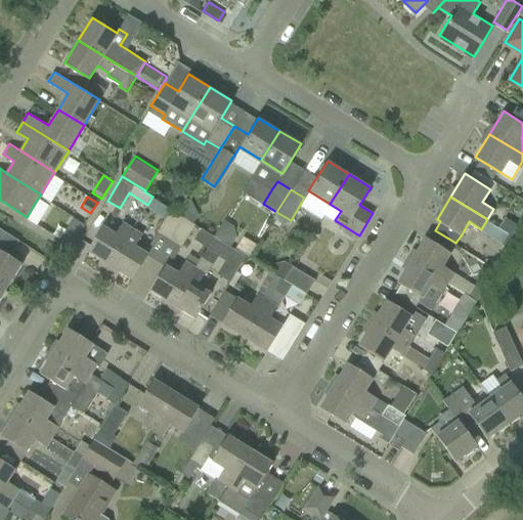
[(158,230),(170,237),(183,215),(172,208),(158,230)]
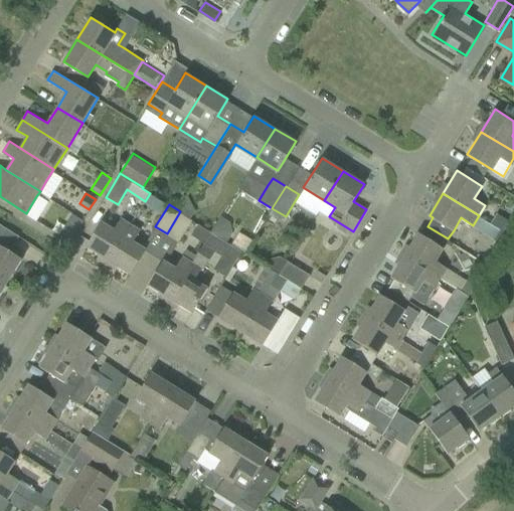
[(71,208),(57,229),(70,238),(84,217),(71,208)]
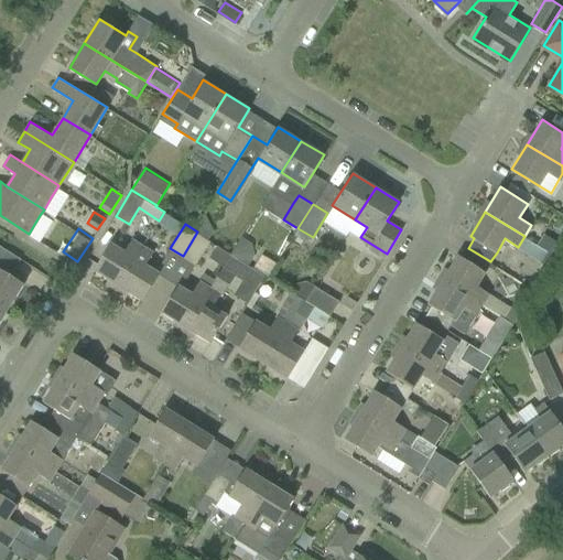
[(183,256),(196,265),(212,240),(197,232),(183,256)]
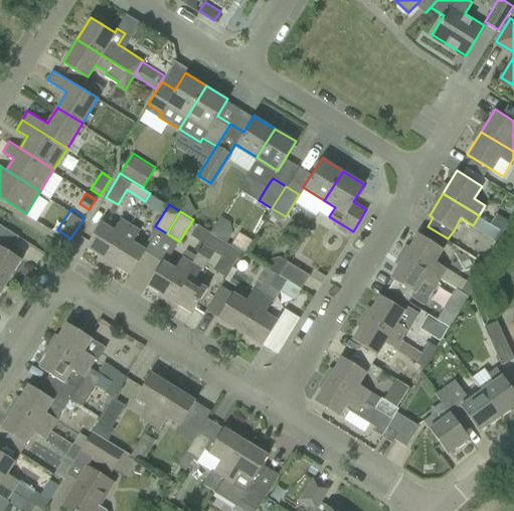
[(497,226),(507,232),(513,222),(497,212),(491,222),(497,226)]
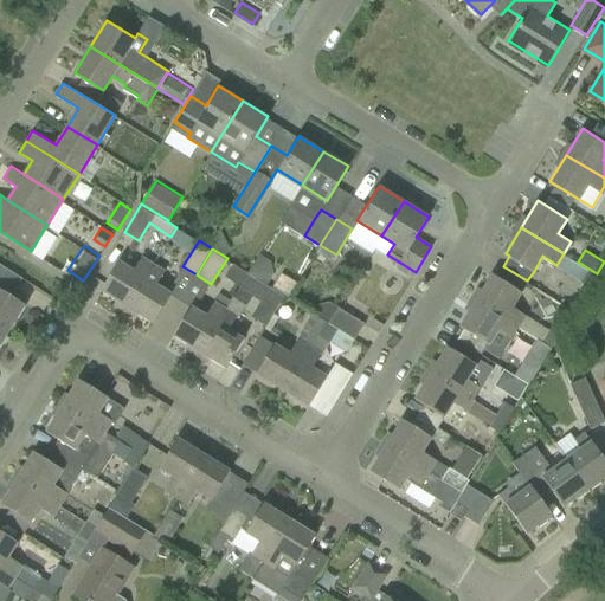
[(101,289),(127,305),(154,263),(142,256),(134,270),(118,260),(101,289)]
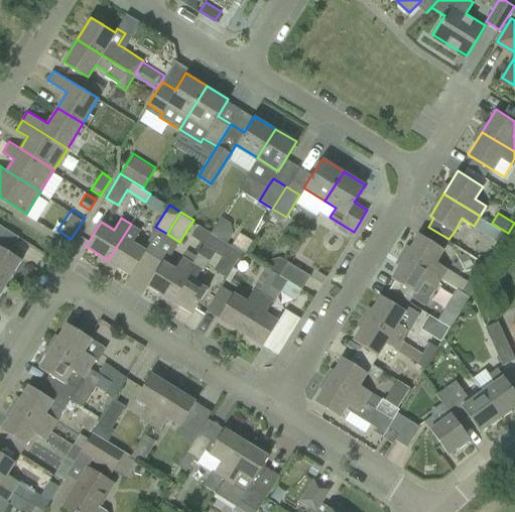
[(0,275),(8,280),(21,258),(8,250),(18,234),(0,223),(0,275)]
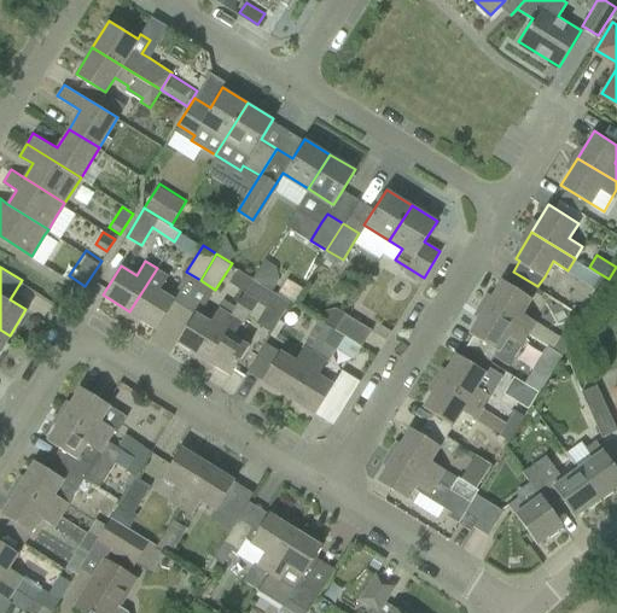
[(129,311),(156,328),(174,299),(159,290),(169,275),(157,268),(129,311)]
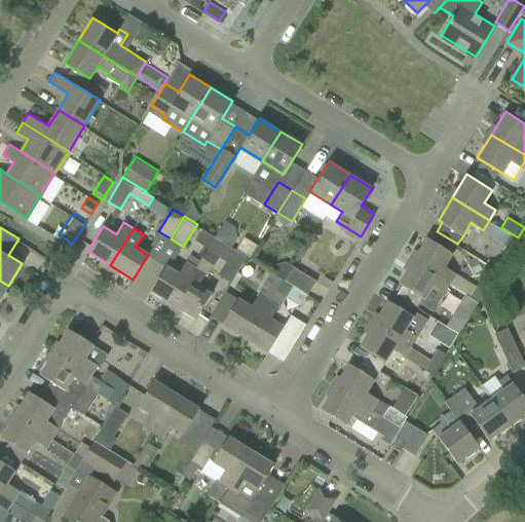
[(501,241),(512,248),(518,237),(508,231),(501,241)]
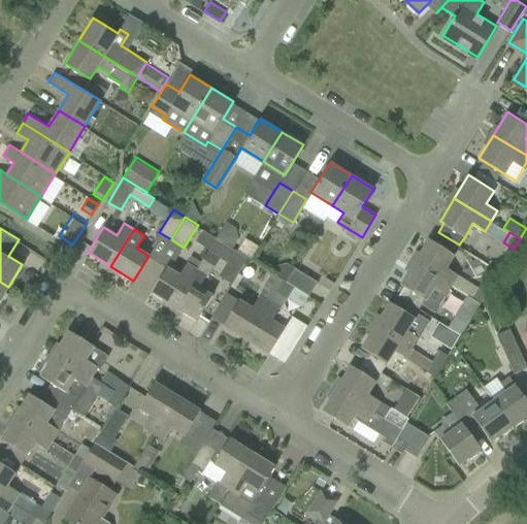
[(429,238),(415,261),(452,284),(458,273),(447,266),(454,254),(447,249),(429,238)]
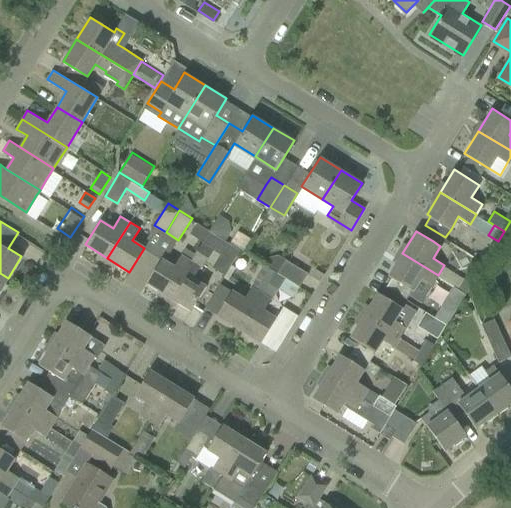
[(191,260),(169,296),(191,310),(206,286),(193,278),(200,266),(202,267),(214,249),(203,242),(196,253),(195,252),(191,260)]
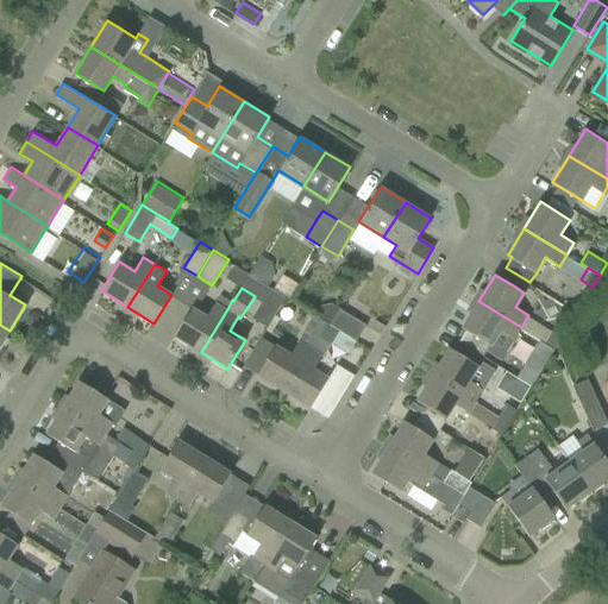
[(478,301),(463,327),(482,339),(490,344),(487,350),(502,358),(514,339),(521,327),(478,301)]
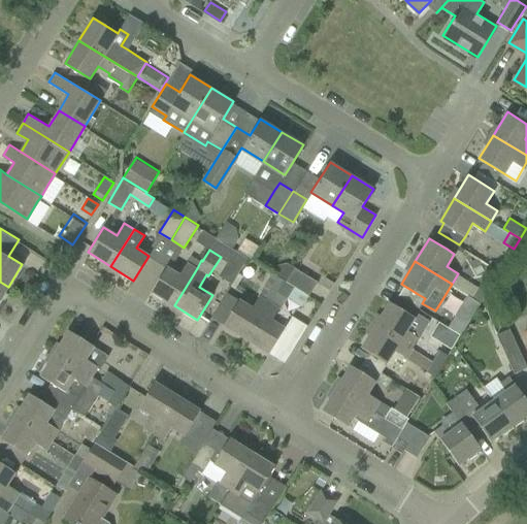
[(167,266),(152,291),(174,305),(197,268),(188,262),(180,274),(167,266)]
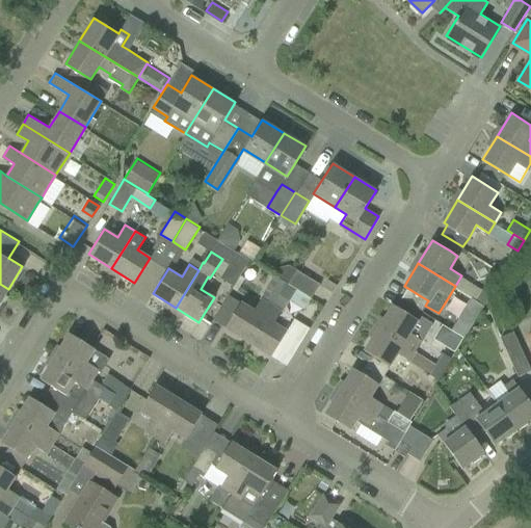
[(288,283),(296,288),(312,296),(320,283),(297,268),(288,283)]
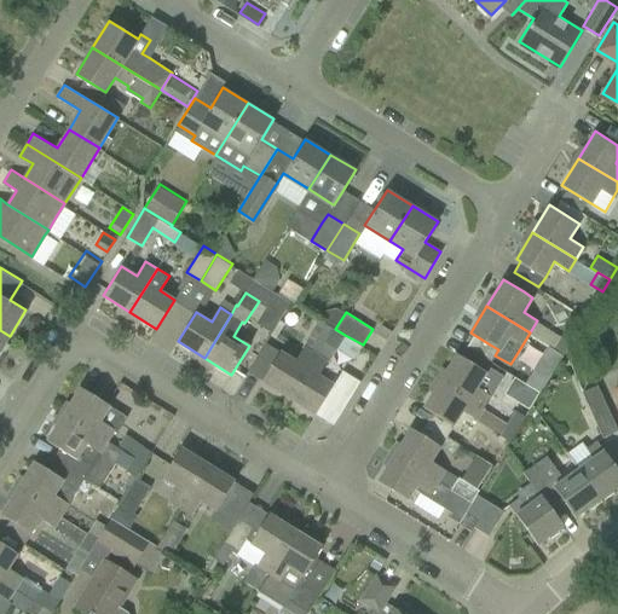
[(276,359),(263,380),(289,397),(316,353),(325,339),(327,336),(333,326),(319,318),(315,328),(304,346),(305,347),(296,359),(282,349),(276,359)]
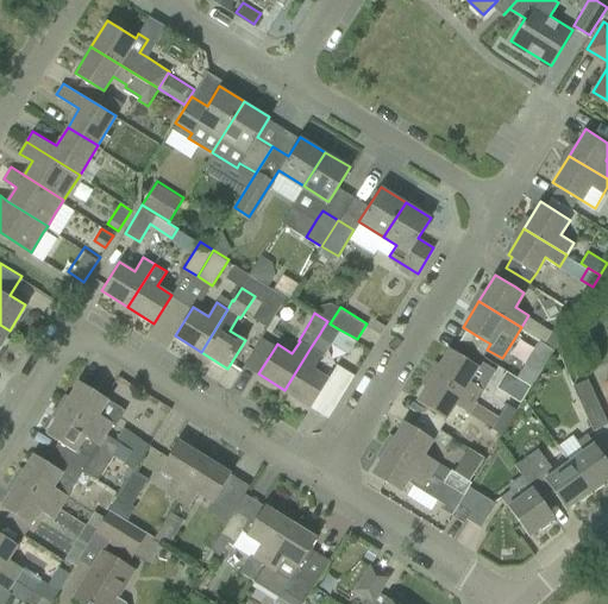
[(376,318),(370,327),(380,332),(386,323),(376,318)]
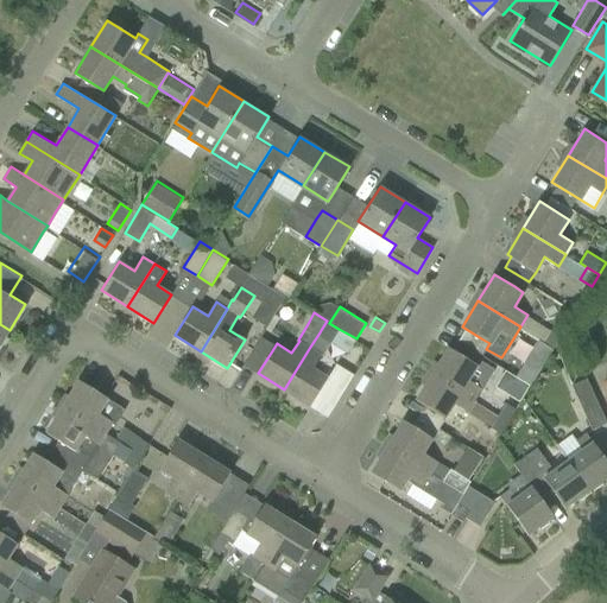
[(321,330),(320,332),(332,340),(334,337),(339,329),(329,323),(327,321),(321,330)]
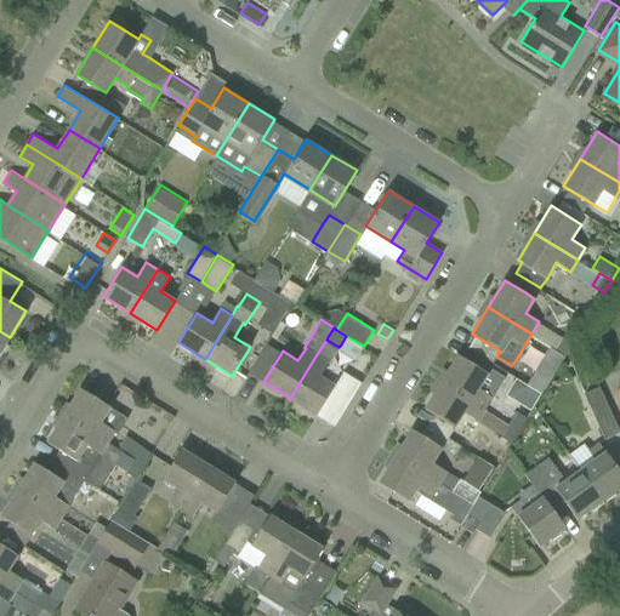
[(573,342),(567,352),(573,363),(587,355),(578,335),(573,342)]
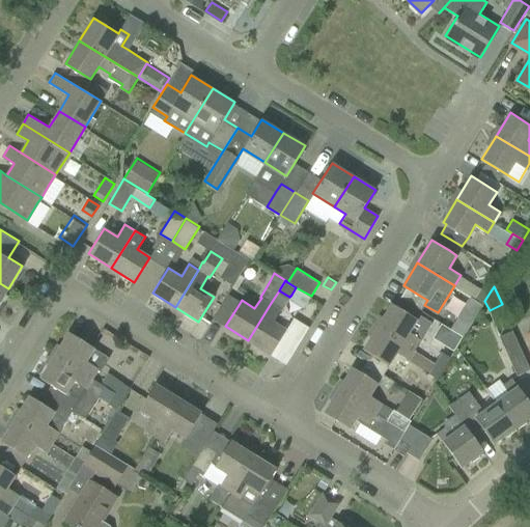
[(481,287),(475,298),(483,303),(484,301),(490,293),(481,287)]
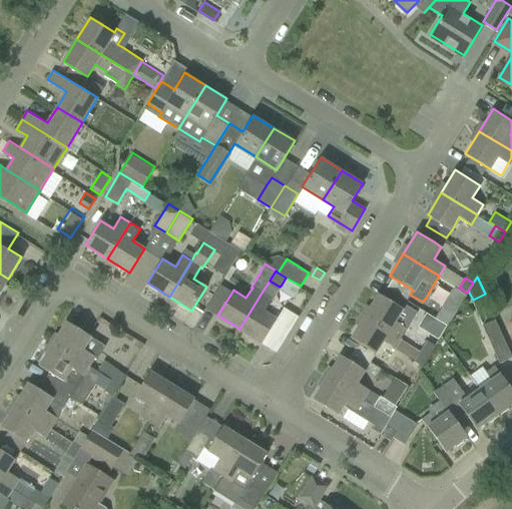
[(239,329),(262,343),(277,318),(265,311),(272,299),(262,293),(239,329)]
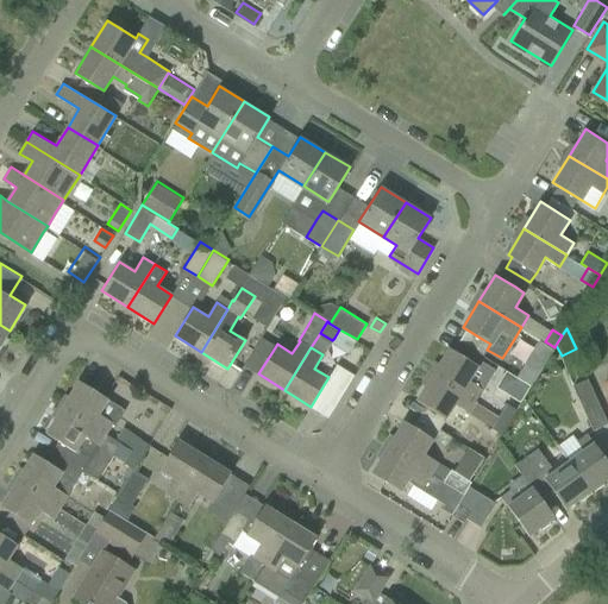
[(433,373),(476,401),(496,369),(477,357),(474,363),(450,347),(433,373)]
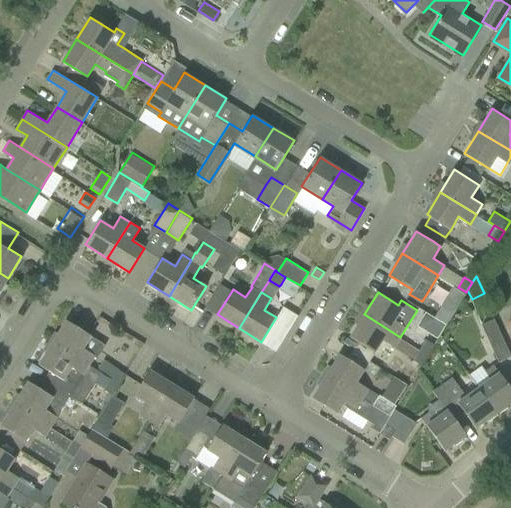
[(450,312),(436,303),(429,312),(444,322),(450,312)]
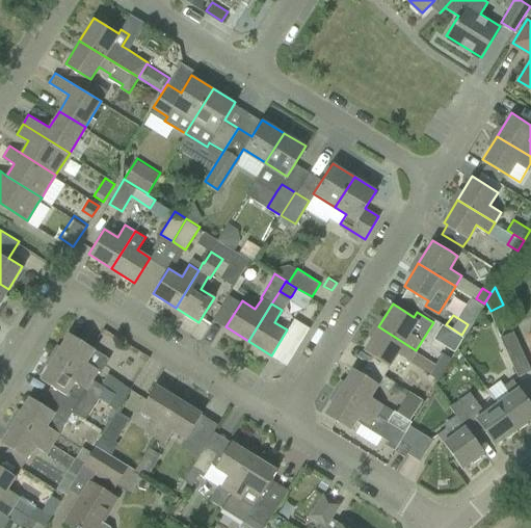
[(364,349),(390,365),(398,351),(409,360),(416,350),(378,326),(364,349)]
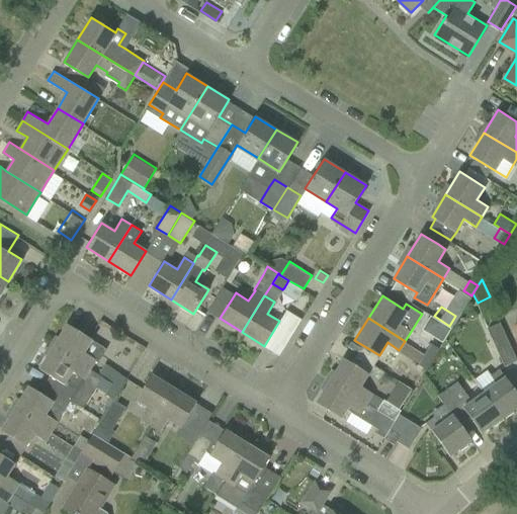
[(488,327),(506,365),(516,360),(516,356),(501,321),(488,327)]
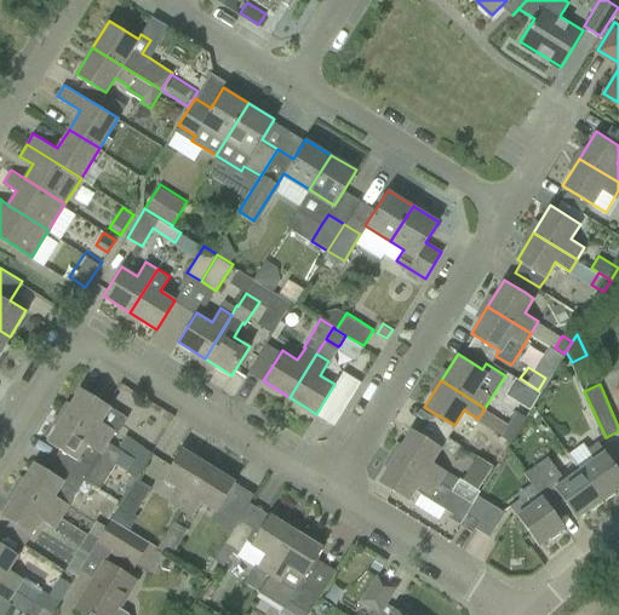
[(81,388),(64,414),(108,442),(115,429),(119,431),(127,417),(110,406),(81,388)]
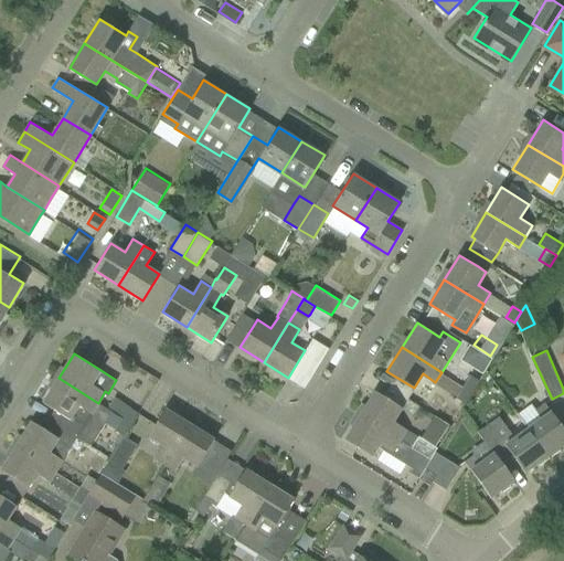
[(463,385),(474,392),(480,381),(470,374),(463,385)]
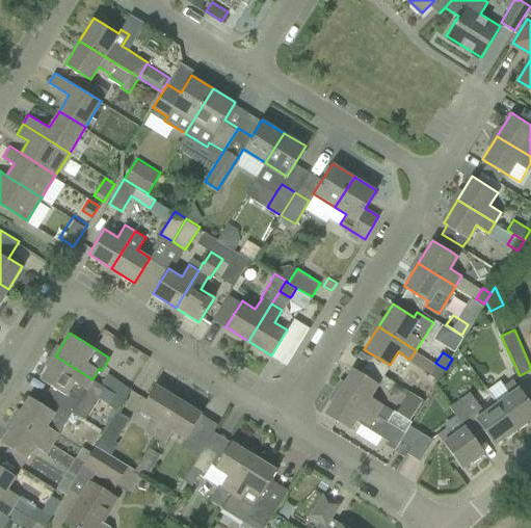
[(55,355),(41,378),(51,385),(46,394),(73,411),(85,419),(99,397),(109,403),(115,393),(93,379),(55,355)]
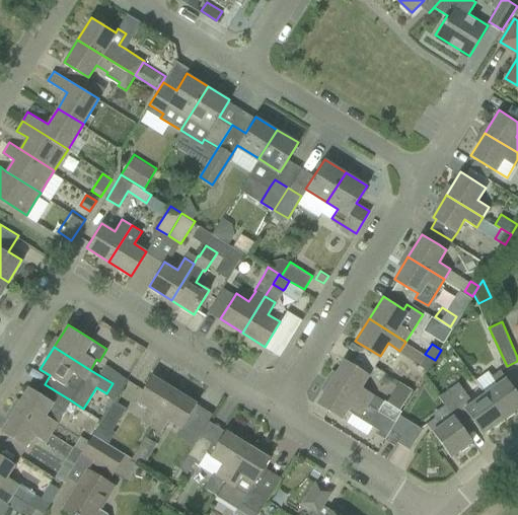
[(418,366),(427,372),(435,360),(425,354),(418,366)]
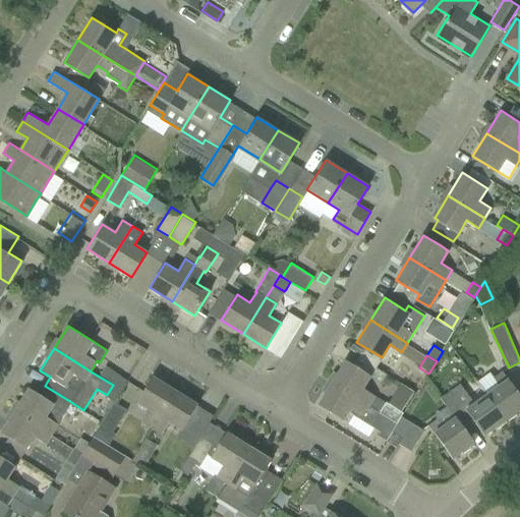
[(346,359),(332,382),(368,405),(380,411),(386,401),(363,387),(370,375),(346,359)]
